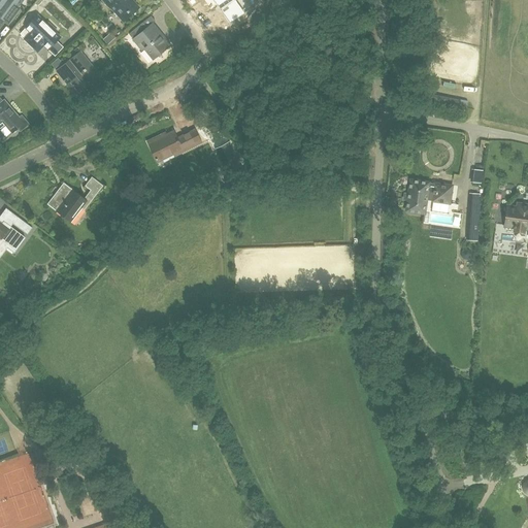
[(21,0),(0,0),(0,19),(4,22),(21,0)]
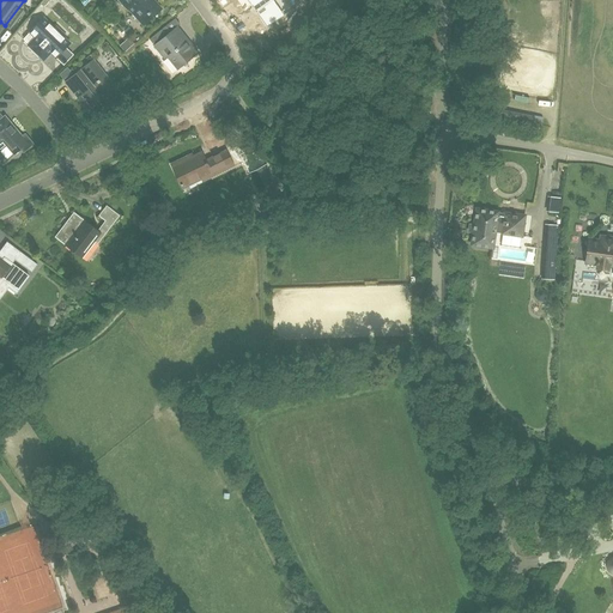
[(120,0),(144,25),(162,10),(152,0),(120,0)]
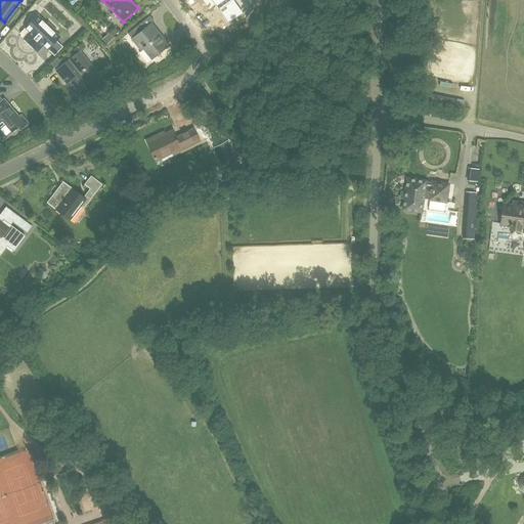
[(241,12),(232,0),(212,0),(216,4),(215,5),(215,6),(217,5),(219,8),(218,8),(219,9),(220,9),(228,23),(242,12),(241,12)]
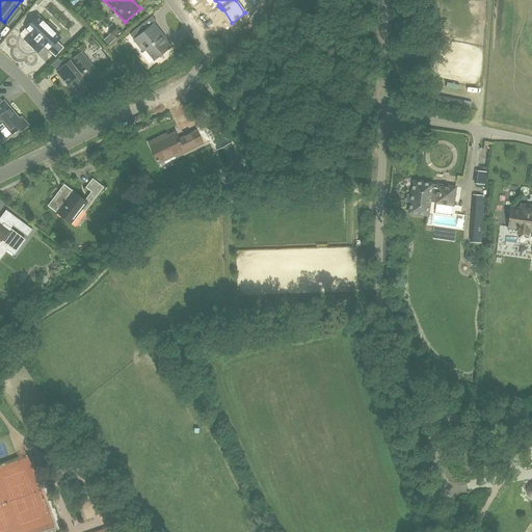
[(96,6),(89,12),(98,21),(104,15),(96,6)]
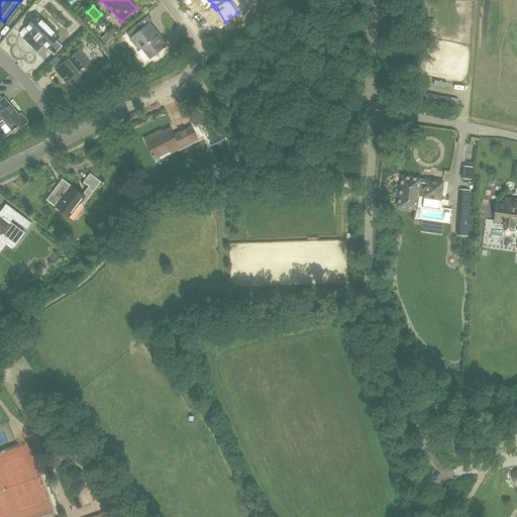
[(19,33),(24,37),(23,38),(36,50),(42,44),(46,48),(59,35),(55,31),(56,30),(47,22),(46,23),(36,15),(19,33)]
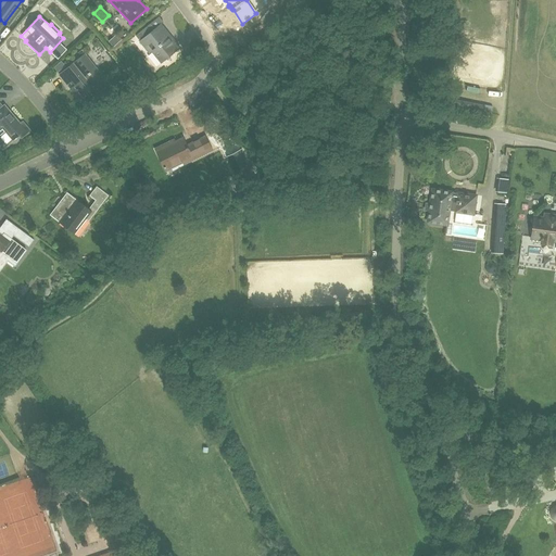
[(161,24),(155,29),(150,24),(139,33),(136,36),(140,41),(139,41),(150,53),(152,52),(161,63),(180,48),(161,24)]
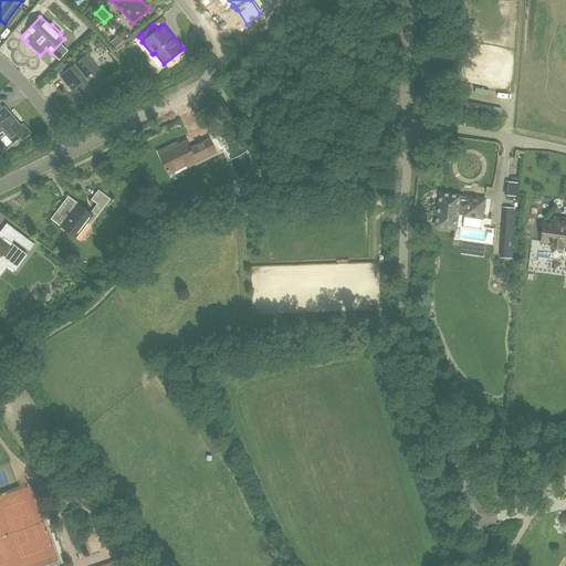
[(72,83),(75,88),(72,91),(86,109),(95,103),(91,97),(108,83),(86,55),(60,76),(67,86),(72,83)]
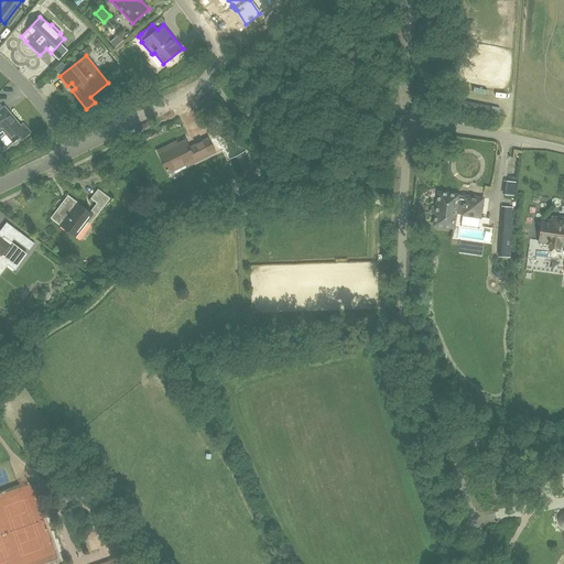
[(23,123),(21,126),(15,119),(13,120),(2,107),(0,109),(0,132),(3,130),(13,143),(20,138),(22,140),(29,134),(29,131),(23,123)]
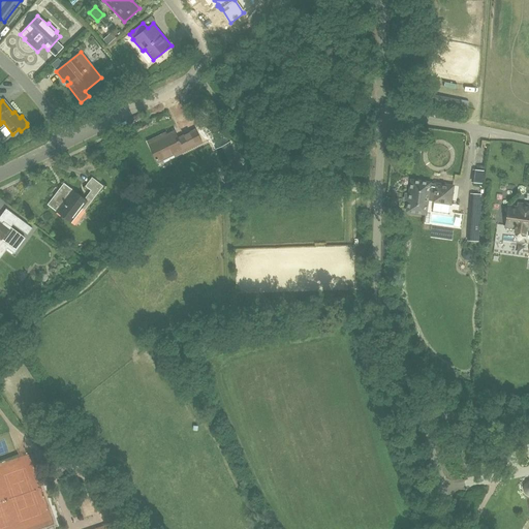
[(148,143),(158,161),(159,160),(158,159),(174,152),(176,156),(201,143),(196,130),(179,138),(175,132),(160,139),(159,137),(148,143)]
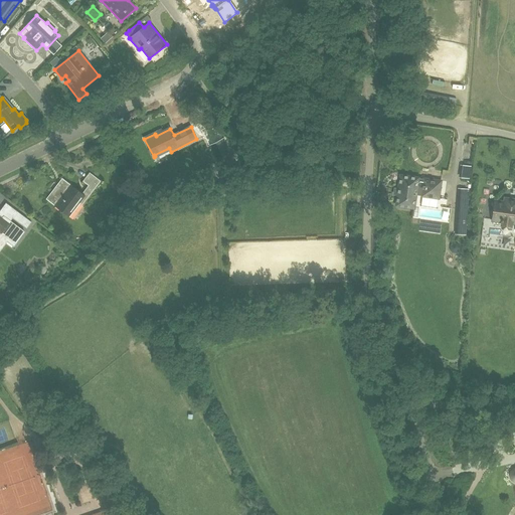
[(230,157),(227,149),(220,152),(224,160),(230,157)]
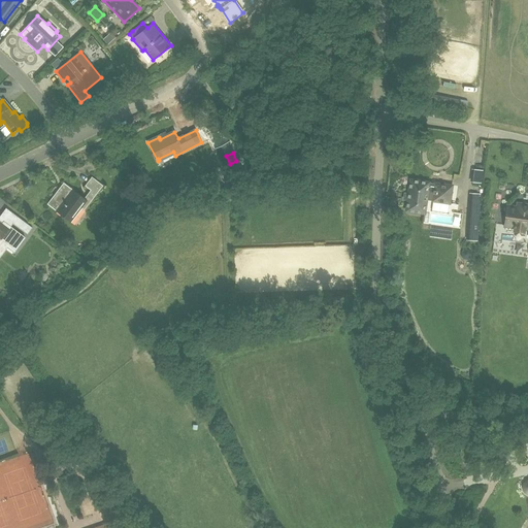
[(47,205),(69,221),(79,207),(85,210),(103,186),(92,177),(85,187),(91,191),(85,199),(64,184),(47,205)]
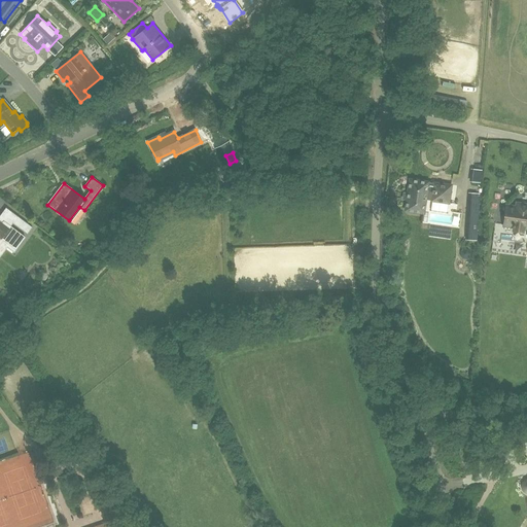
[(424,213),(426,196),(428,182),(410,179),(408,194),(405,192),(403,199),(407,200),(406,210),(424,213)]
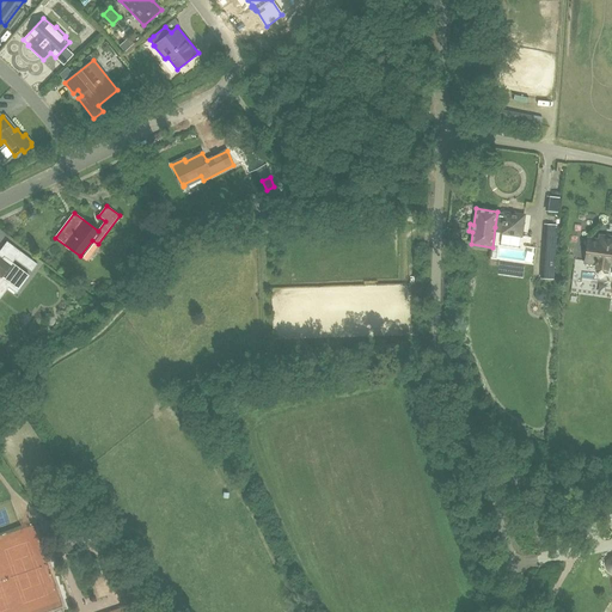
[(525,215),(497,212),(495,227),(522,232),(525,215)]
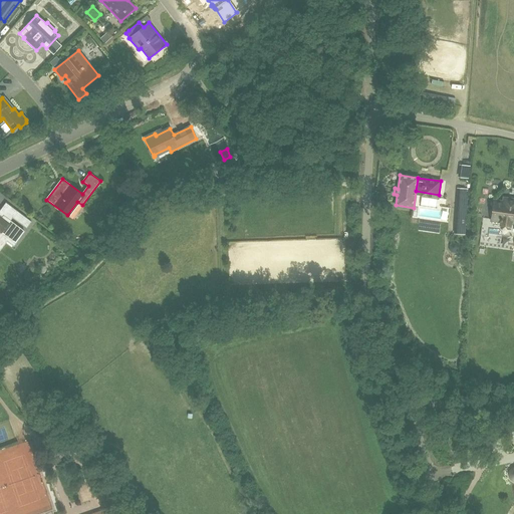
[(492,216),(491,219),(483,218),(480,236),(488,237),(488,234),(513,236),(513,199),(513,200),(513,199),(512,200),(511,200),(510,200),(509,201),(508,202),(508,203),(508,204),(494,202),(493,210),(490,210),(490,216),(492,216)]
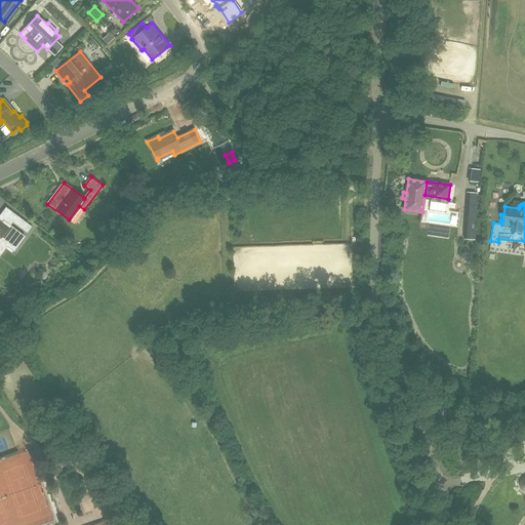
[(17,215),(12,221),(19,228),(27,233),(32,227),(17,215)]
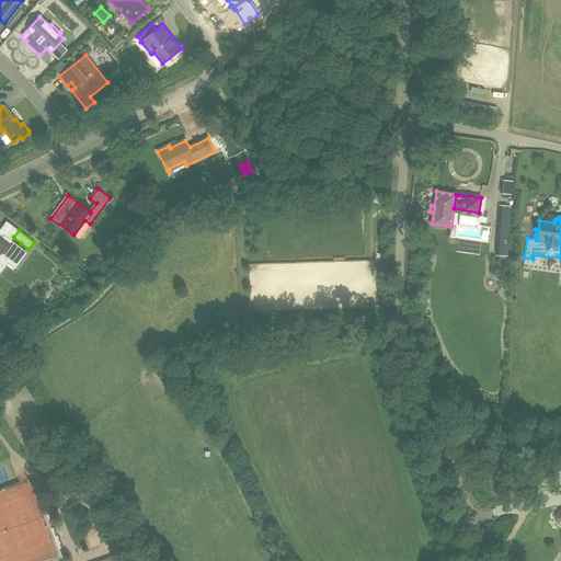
[(0,273),(6,265),(0,260),(0,259),(3,255),(16,265),(26,252),(11,241),(13,237),(11,240),(4,236),(2,238),(0,236),(0,273)]
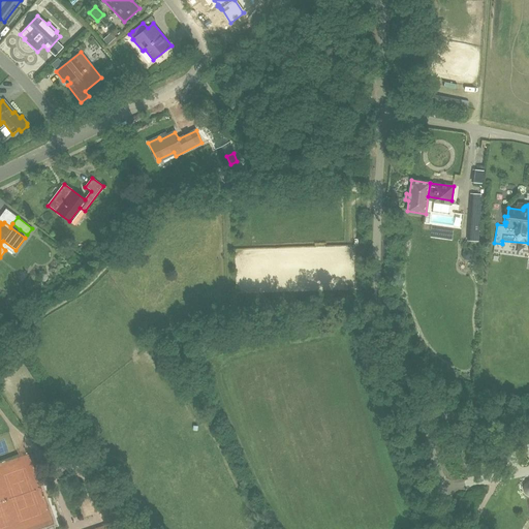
[(471,252),(469,249),(465,249),(462,252),(462,255),(465,258),(468,258),(471,256),(471,252)]
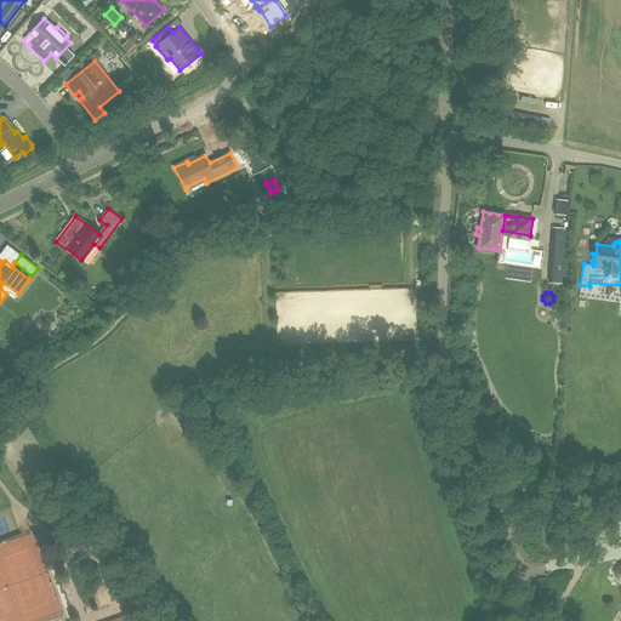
[(16,510),(0,513),(0,530),(21,524),(16,510)]
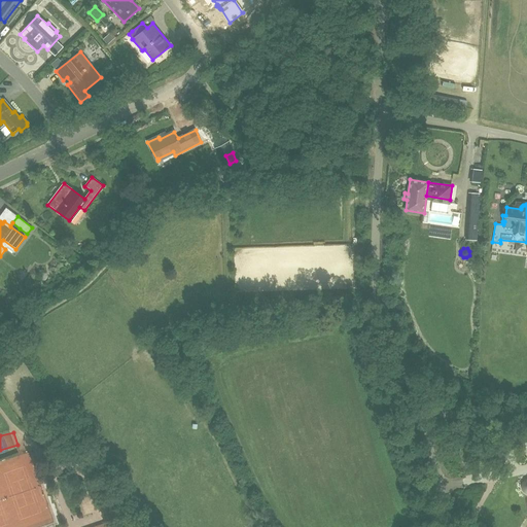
[(123,503),(112,493),(103,500),(113,512),(123,503)]
